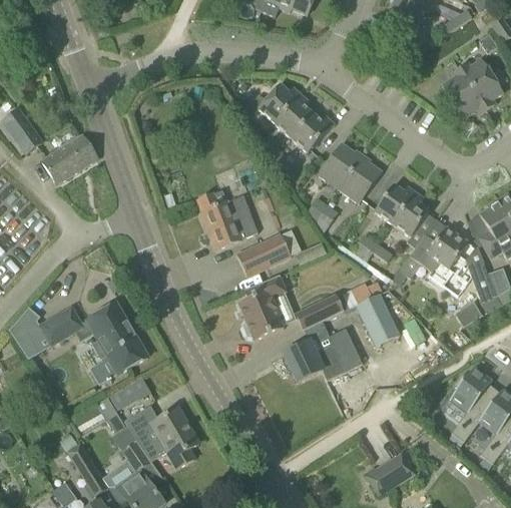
[(260,0),(256,8),(276,16),(280,6),(285,8),(286,4),(308,14),(314,0),(260,0)]
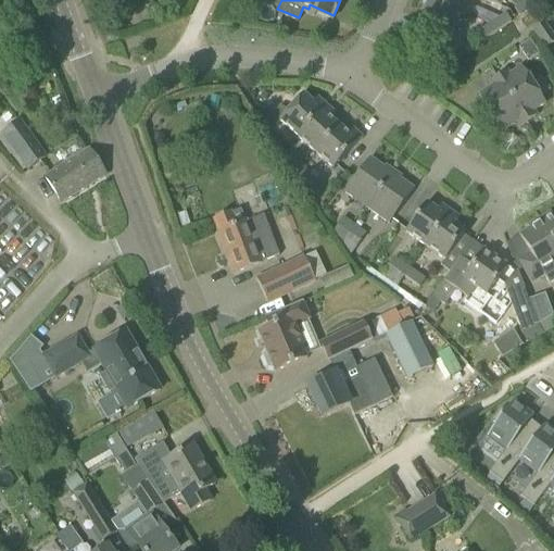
[(457,4),(448,0),(428,0),(422,15),(438,23),(435,30),(450,37),(463,8),(457,4)]
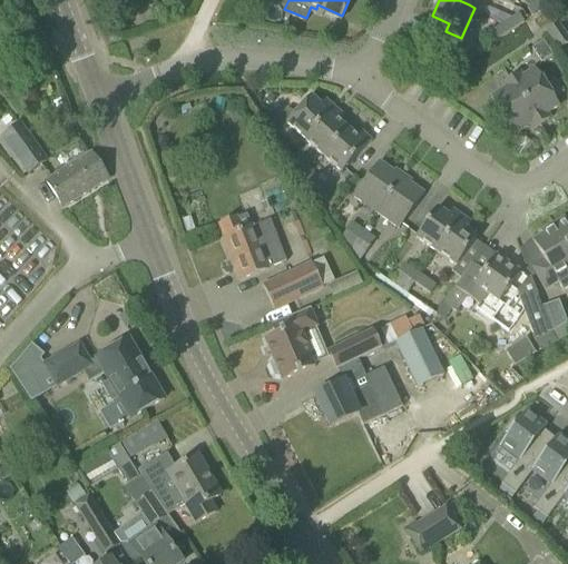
[(549,2),(549,1),(548,0),(535,0),(528,5),(534,12),(549,2)]
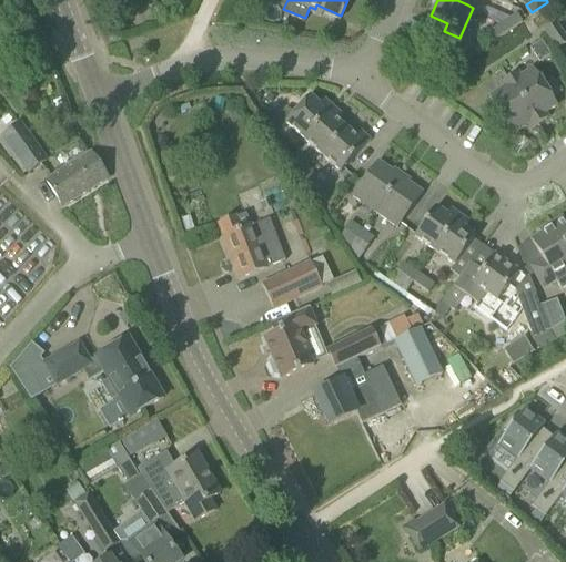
[(518,10),(504,19),(509,27),(523,18),(518,10)]
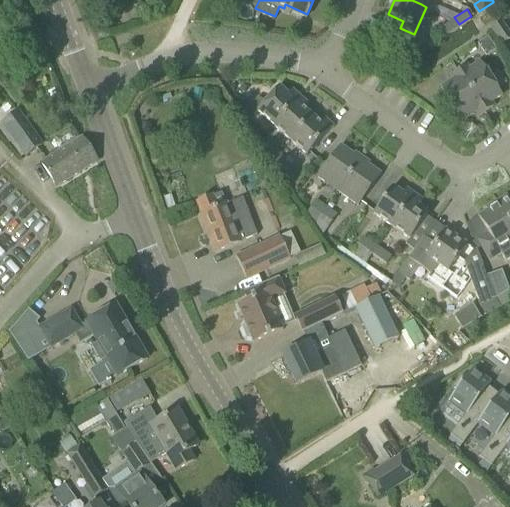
[(459,24),(454,17),(442,25),(447,32),(459,24)]
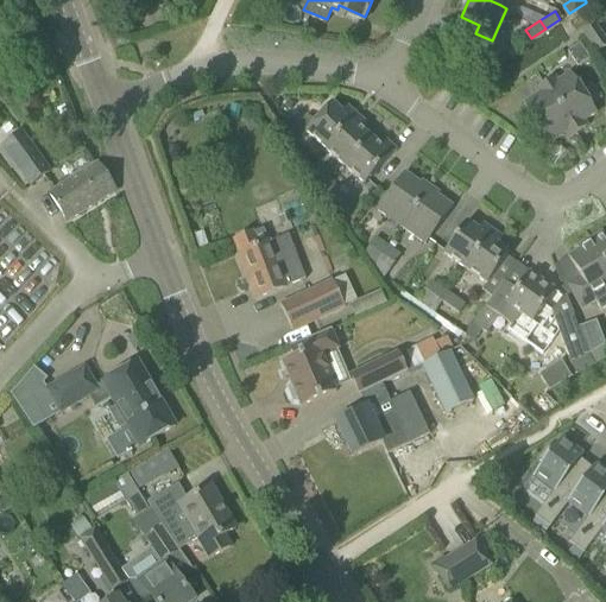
[(585,29),(598,49),(605,43),(605,35),(597,21),(585,29)]
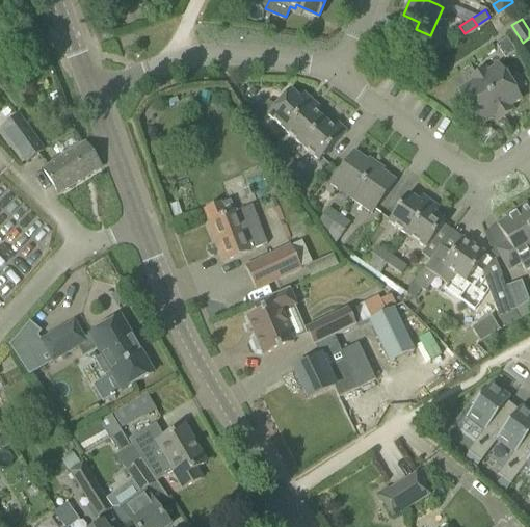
[(498,42),(502,48),(512,42),(508,34),(498,42)]
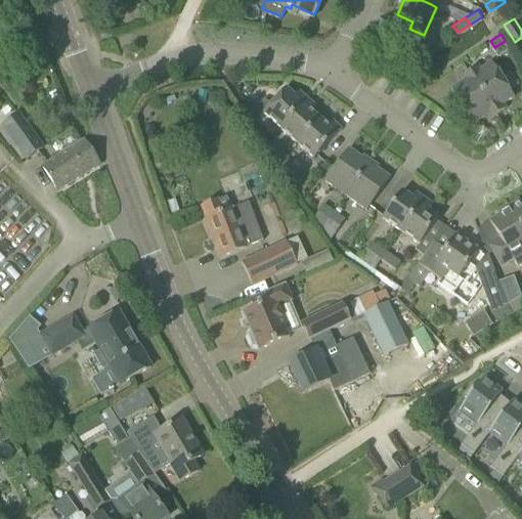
[(505,41),(494,47),(498,53),(509,47),(505,41)]
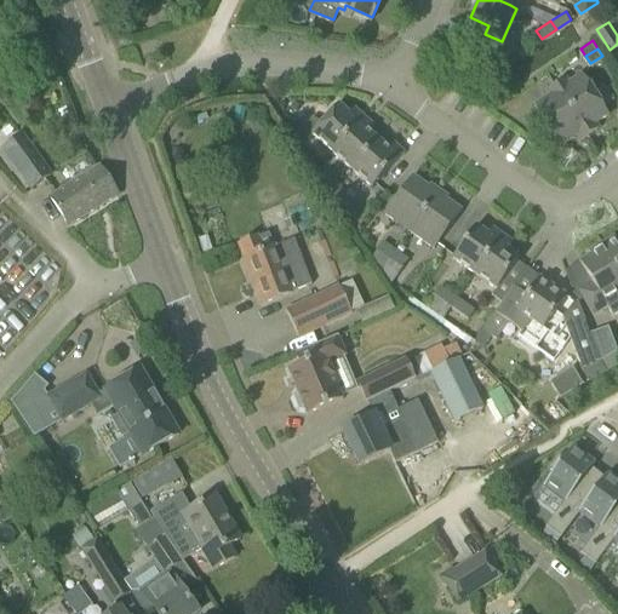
[(567,74),(556,80),(573,105),(596,91),(583,70),(571,79),(567,74)]
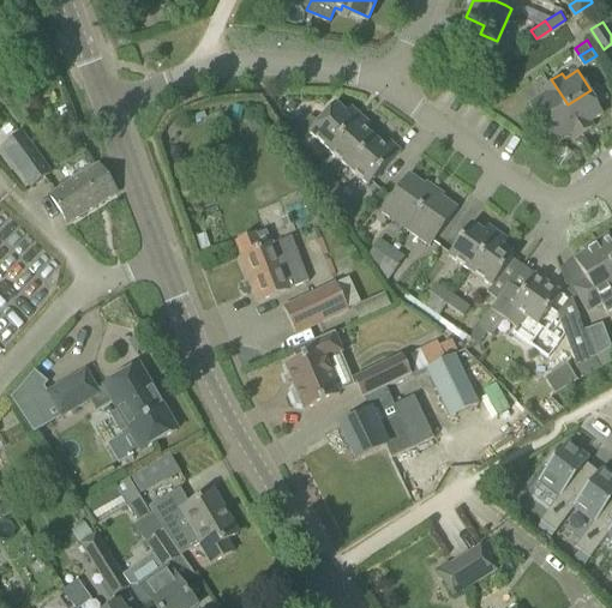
[(531,101),(544,121),(568,104),(551,79),(541,86),(544,91),(531,101)]
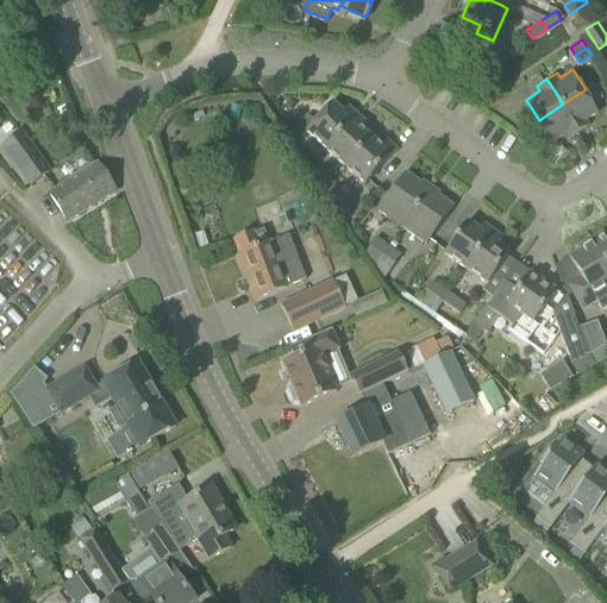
[(586,89),(563,104),(580,129),(589,123),(587,117),(599,110),(586,89)]
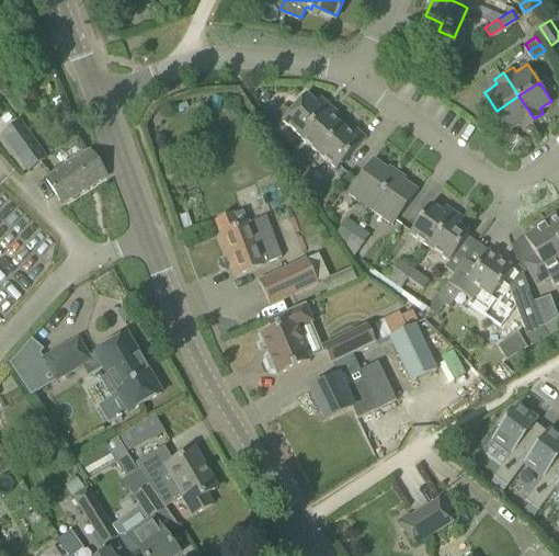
[(283,118),(301,134),(330,102),(321,94),(317,100),(307,91),(292,109),(285,102),(272,116),(280,123),(283,118)]
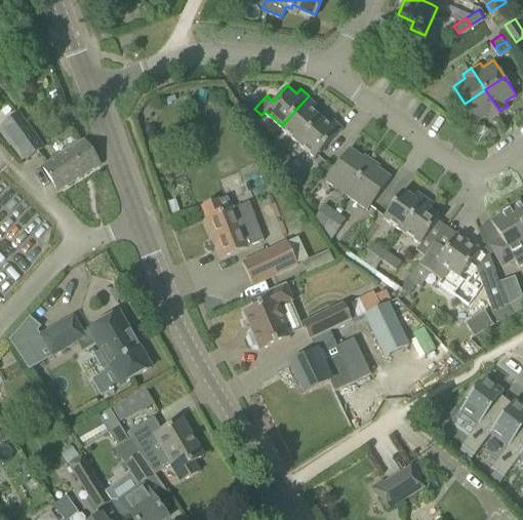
[(485,89),(465,104),(476,120),(487,113),(490,117),(499,111),(485,89)]
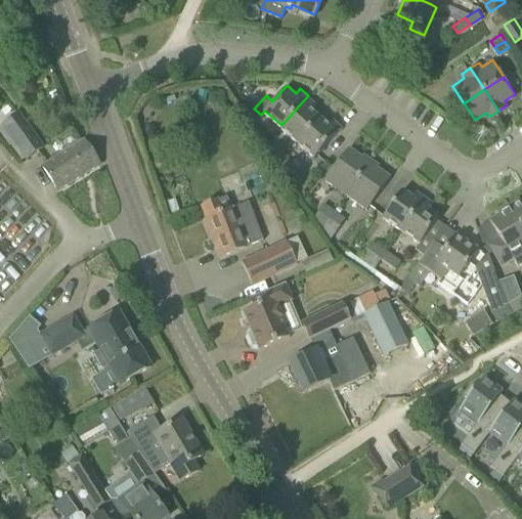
[(281,125),(298,140),(320,116),(311,107),(315,102),(308,95),(281,125)]
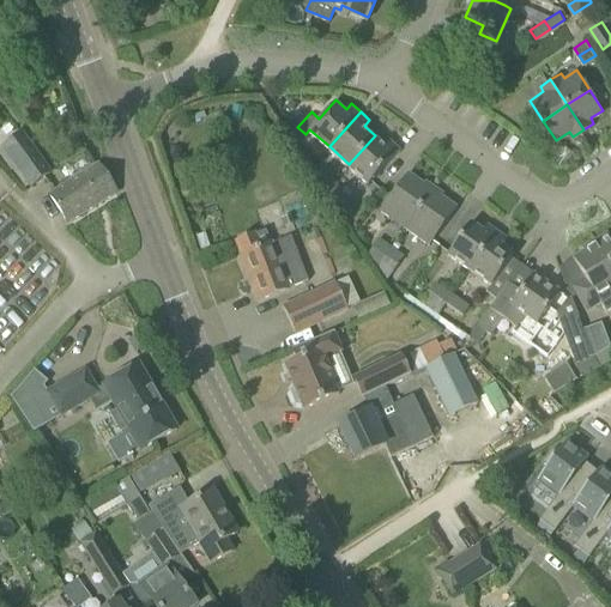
[(4,144),(31,182),(52,169),(23,131),(4,144)]
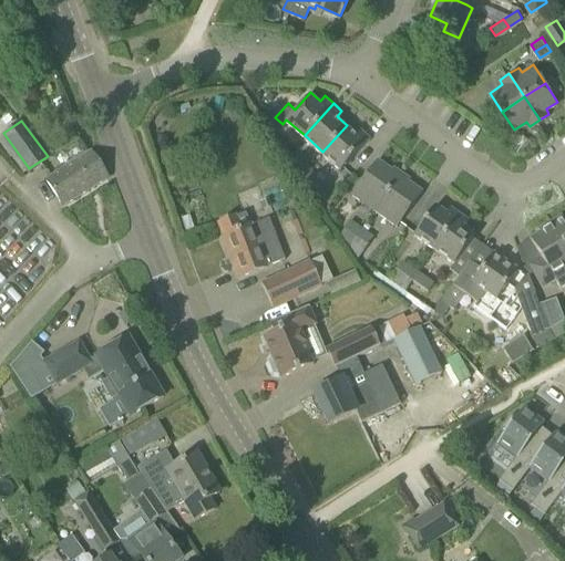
[(347,125),(322,152),(341,168),(370,135),(361,127),(357,133),(347,125)]
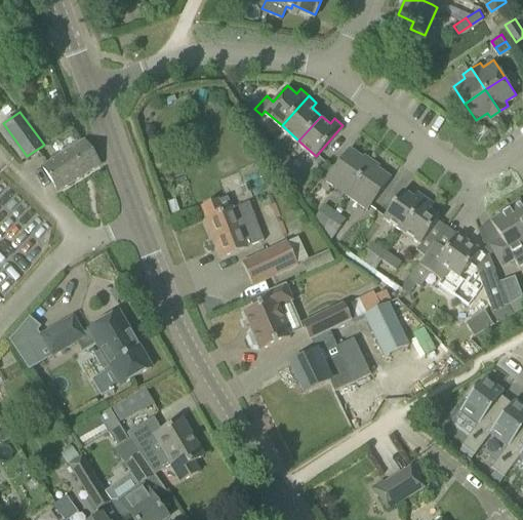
[(43,163),(58,188),(101,161),(85,137),(43,163)]
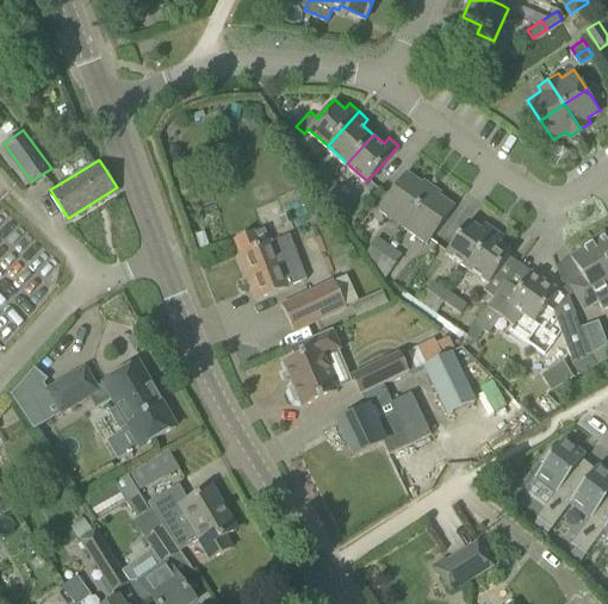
[(315,170),(326,187),(334,179),(323,164),(315,170)]
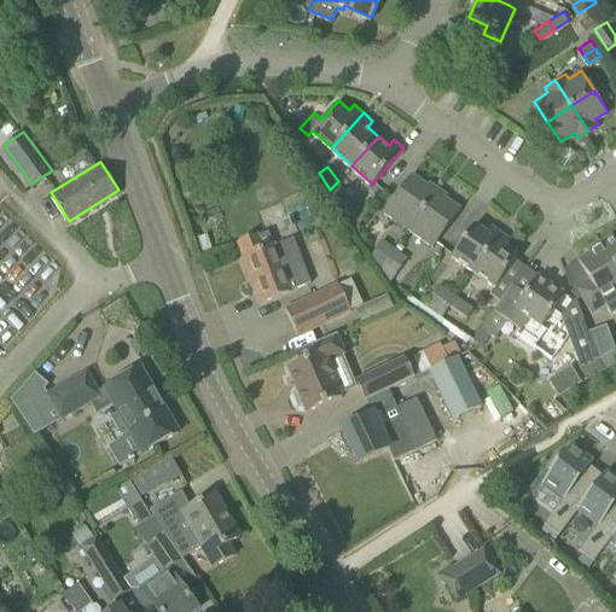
[(384,211),(408,228),(439,186),(429,179),(428,182),(412,172),(384,211)]
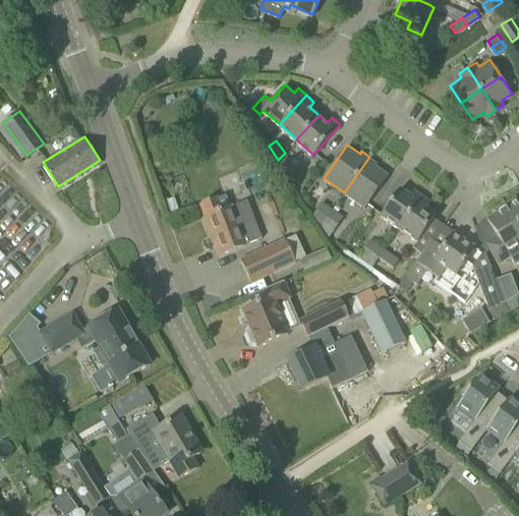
[(169,160),(166,151),(153,157),(156,166),(169,160)]
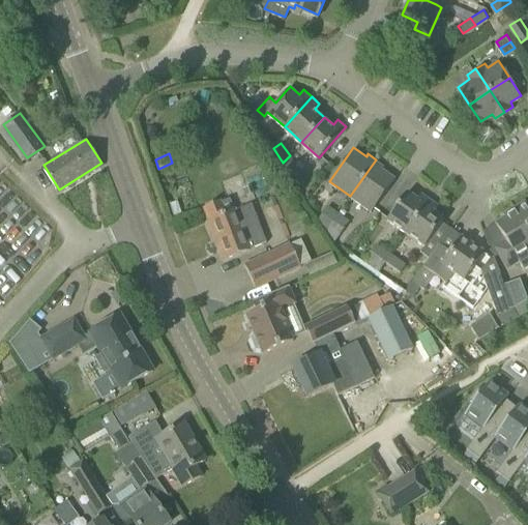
[(290,155),(283,163),(293,178),(301,172),(290,155)]
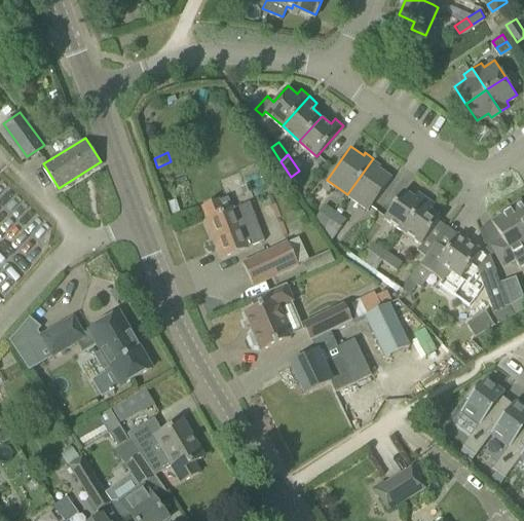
[(373,158),(347,194),(368,209),(393,175),(379,166),(381,163),(373,158)]
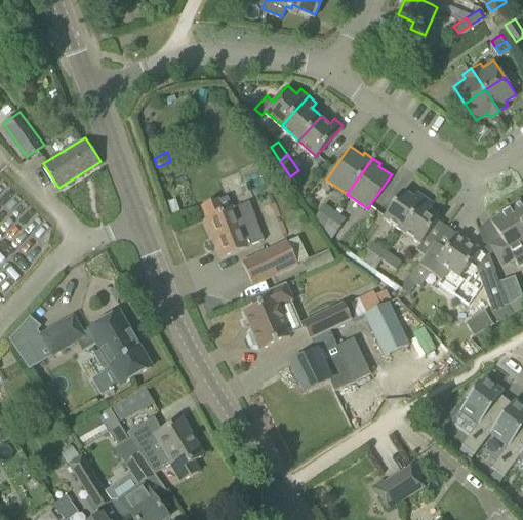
[(383,216),(401,230),(426,196),(417,190),(413,195),(403,188),(383,216)]
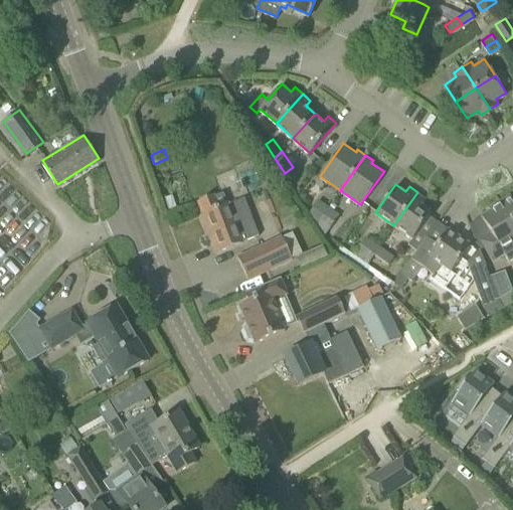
[(417,192),(393,225),(411,238),(430,213),(433,210),(422,203),(425,198),(417,192)]
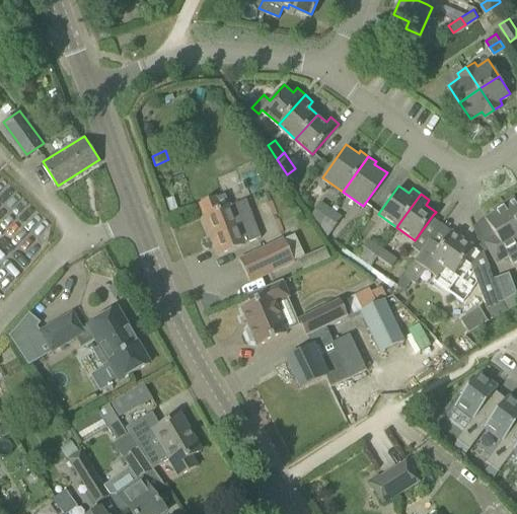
[(515,194),(504,201),(516,221),(516,195),(515,194)]
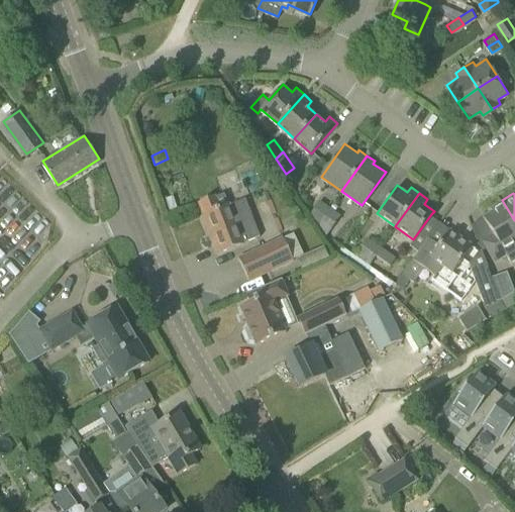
[(244,239),(261,233),(245,196),(230,203),(230,202),(220,206),(215,195),(200,200),(219,250),(244,240),(244,239)]
